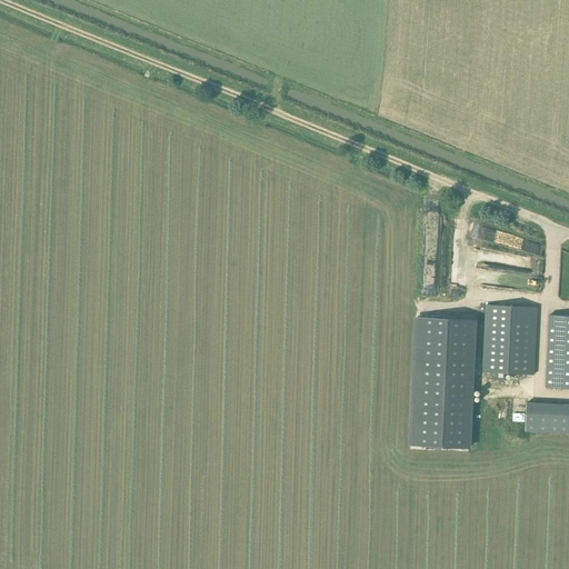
[(517,250),(535,259),(542,245),(526,236),(517,250)]
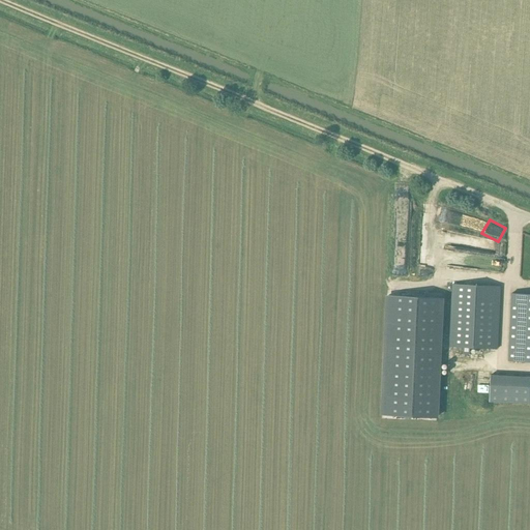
[(500,288),(453,286),(450,348),(498,350),(500,288)]
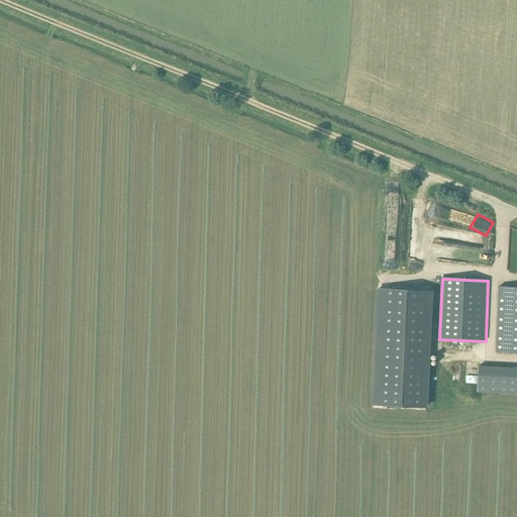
[(499,297),(497,352),(516,352),(516,287),(500,287),(499,297)]
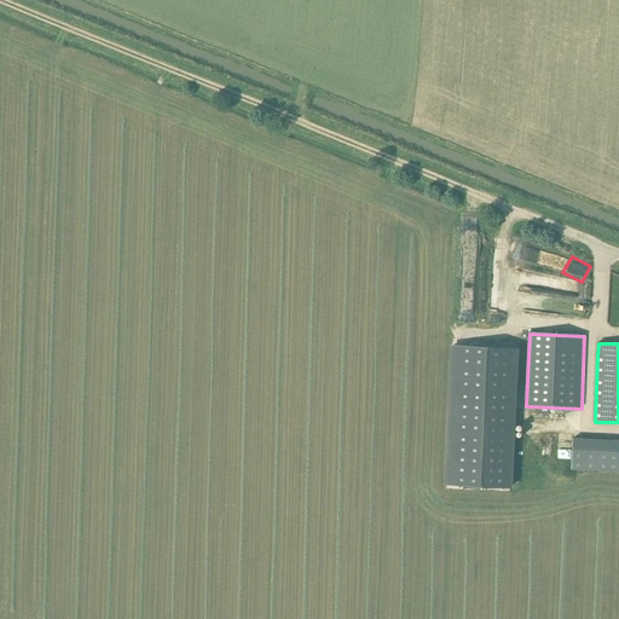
[(447,485),(510,487),(516,350),(452,347),(447,485)]
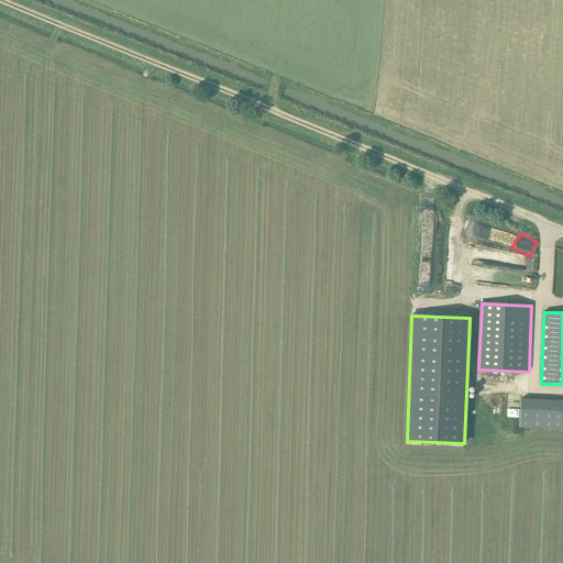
[(562,428),(562,398),(523,398),(523,428),(562,428)]
